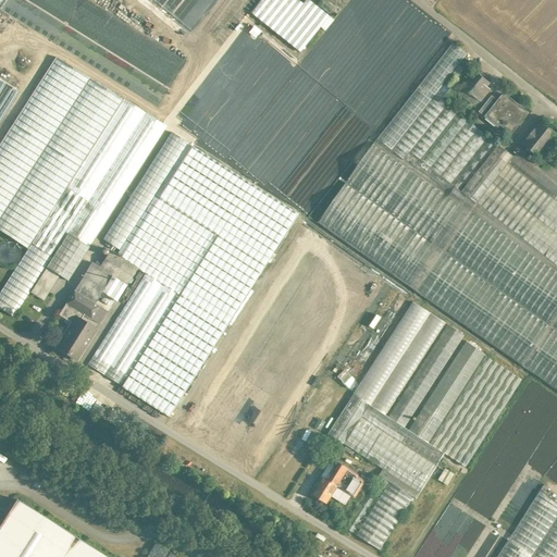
[(151,0),(175,19),(177,23),(184,23),(176,10),(181,3),(178,0),(151,0)]
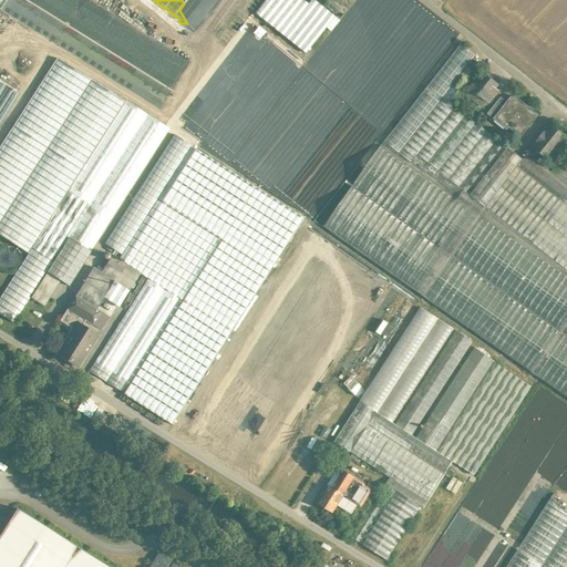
[(326,28),(290,0),(271,0),(249,30),(295,65),(326,28)]
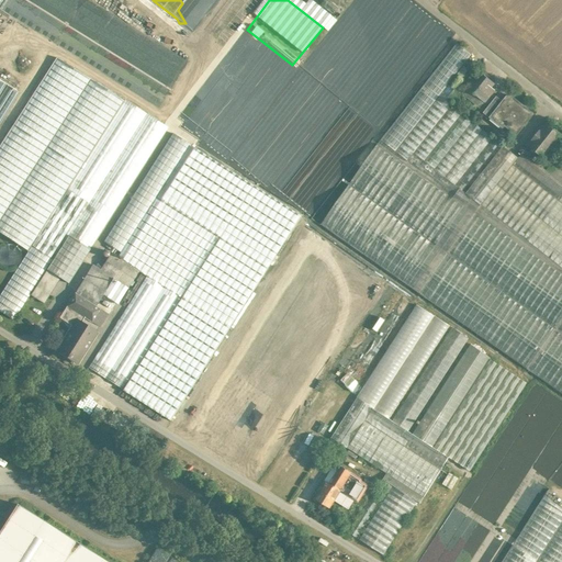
[(326,10),(332,4),(327,0),(321,0),(319,1),(326,10)]
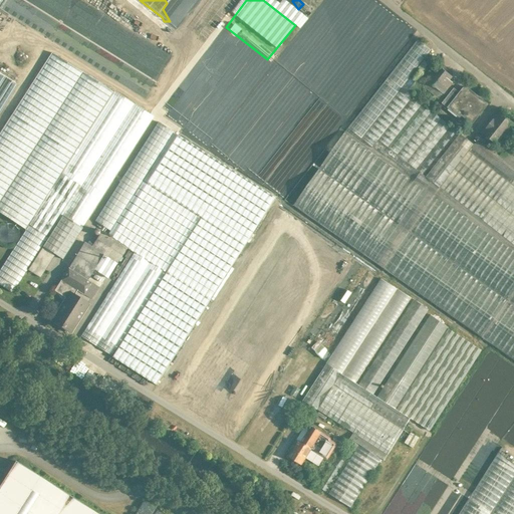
[(415,36),(351,115),(378,137),(404,105),(412,95),(413,96),(422,86),(417,82),(411,78),(418,69),(417,69),(432,50),(415,36)]
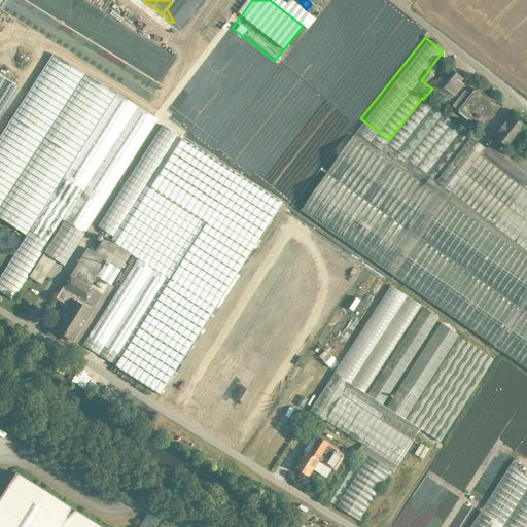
[(53,55),(0,136),(0,218),(26,236),(0,276),(0,292),(12,301),(28,277),(41,285),(57,261),(64,266),(157,119),(117,94),(116,95),(53,55)]
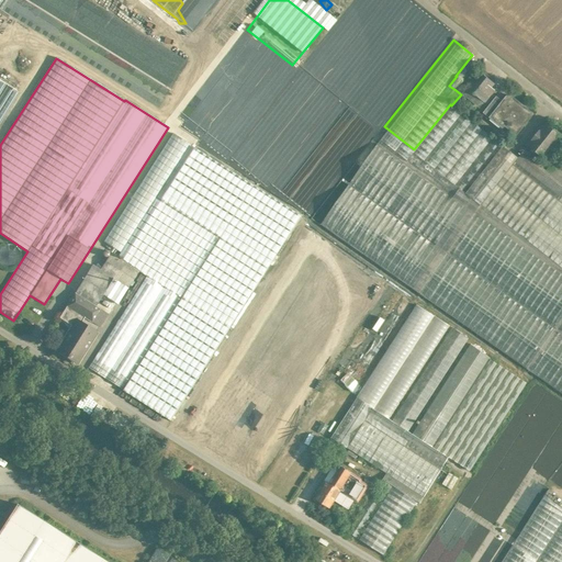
[(212,67),(177,121),(282,190),(290,191),(290,188),(293,182),(294,177),(299,169),(308,167),(310,158),(302,160),(303,150),(301,144),(294,143),(282,96),(283,89),(278,86),(273,88),(269,85),(268,86),(265,83),(261,85),(248,83),(239,86),(236,83),(237,80),(235,79),(235,72),(226,72),(224,76),(212,67)]
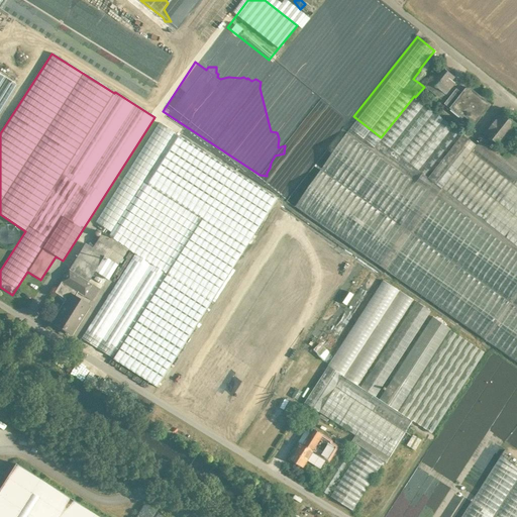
[(442,67),(430,82),(426,87),(437,96),(441,91),(445,94),(451,88),(448,85),(454,77),(442,67)]
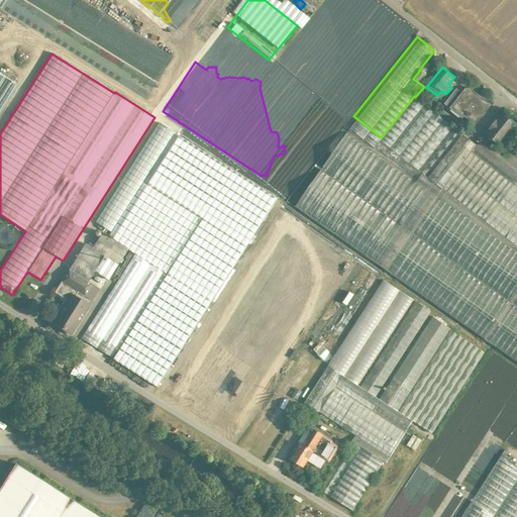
[(425,75),(420,70),(413,79),(419,83),(425,75)]
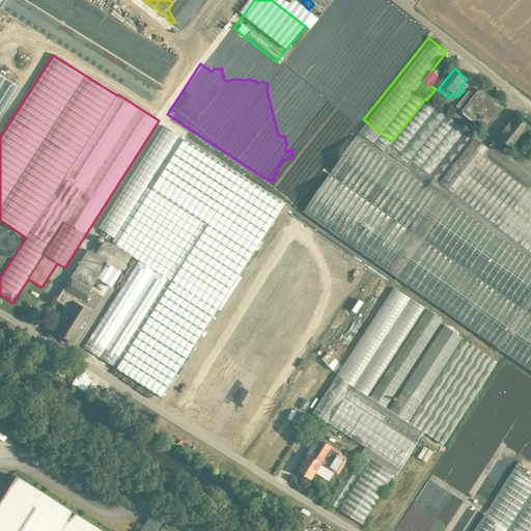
[(0,117),(19,88),(0,76),(0,117)]
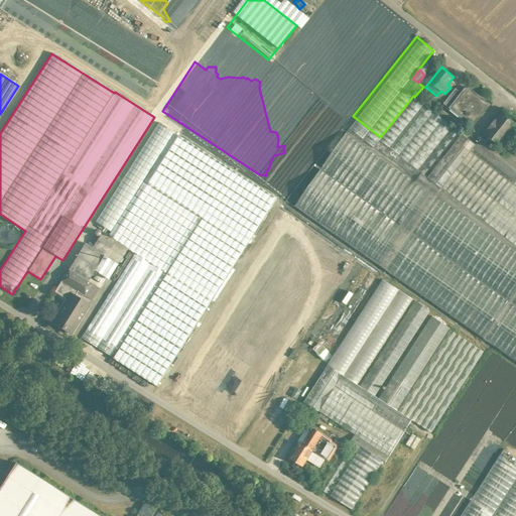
[(489,105),(467,88),(459,98),(453,105),(454,106),(463,113),(464,114),(465,112),(476,121),(489,105)]
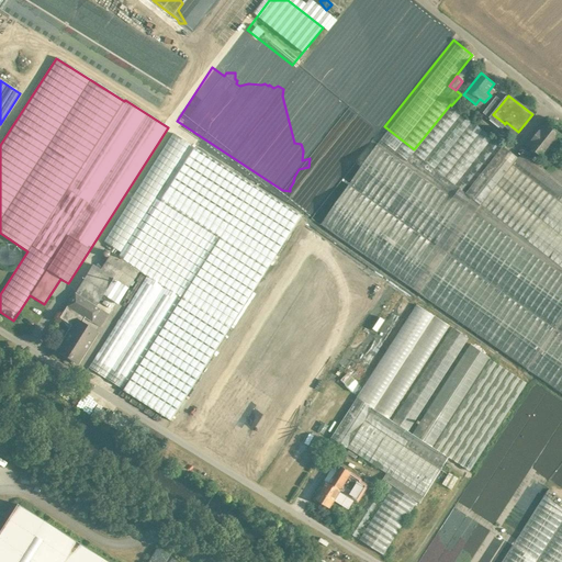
[(493,102),(484,113),(491,119),(494,115),(493,114),(499,107),(493,102)]
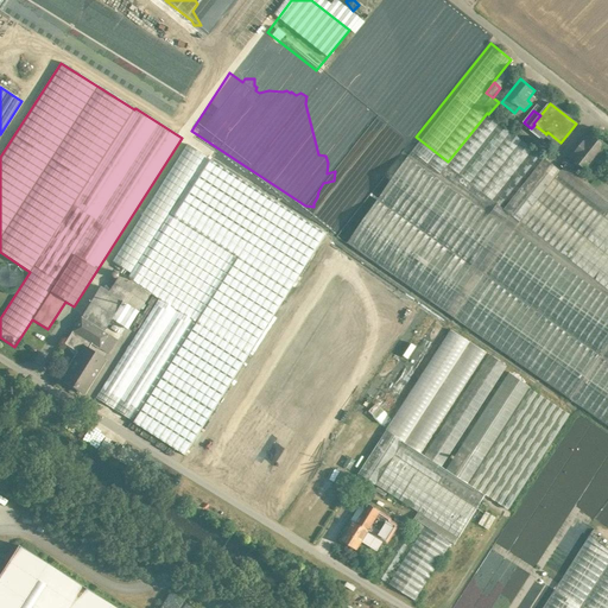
[(488,114),(487,113),(477,125),(480,126),(448,165),(496,203),(498,204),(520,222),(561,171),(488,114)]
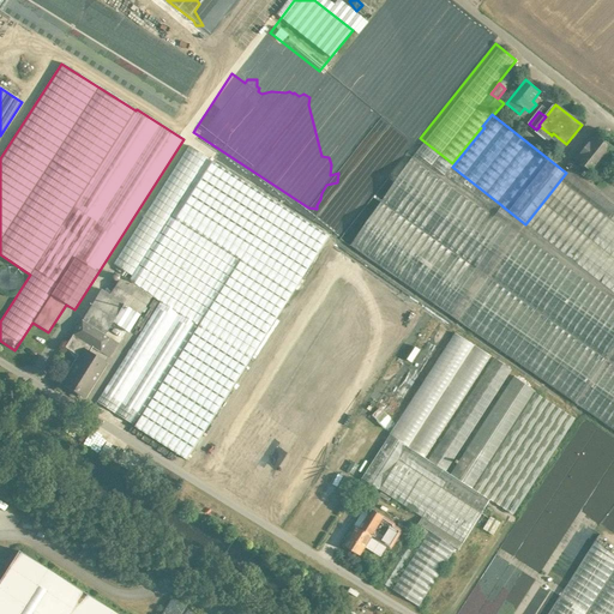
[(551,134),(540,126),(536,130),(535,132),(546,140),(551,134)]
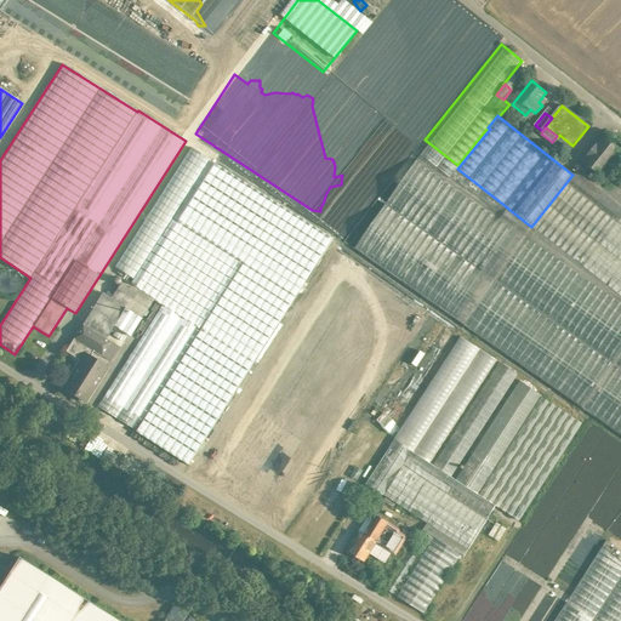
[(602,137),(584,160),(586,163),(580,170),(590,177),(591,175),(594,170),(598,172),(598,171),(602,166),(616,148),(602,137)]
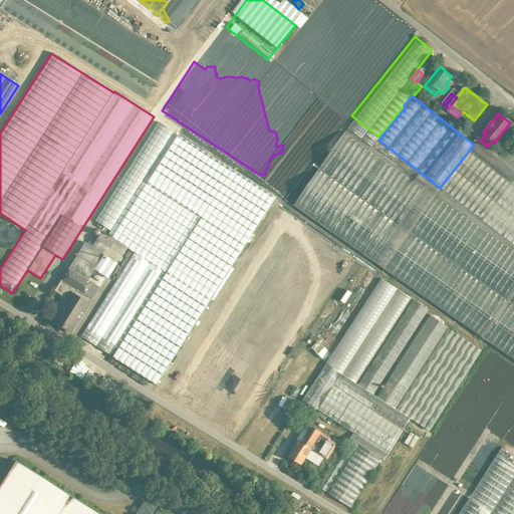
[(174,132),(158,121),(94,221),(110,231),(107,235),(126,248),(134,252),(166,272),(111,356),(156,384),(274,198),(173,133),(174,132)]
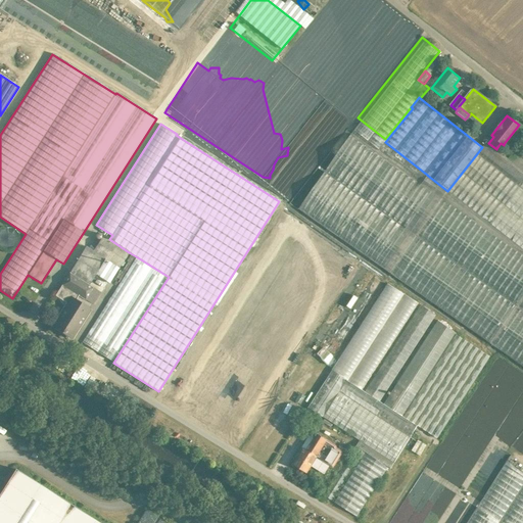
[(422,184),(350,135),(299,209),(390,273),(447,191),(428,176),(422,184)]
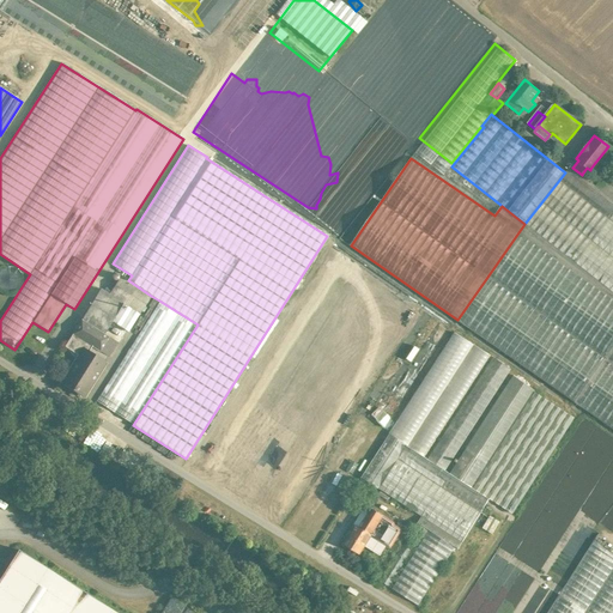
[(612,192),(600,181),(595,186),(582,175),(572,168),(570,165),(565,173),(525,224),(612,293),(612,192)]
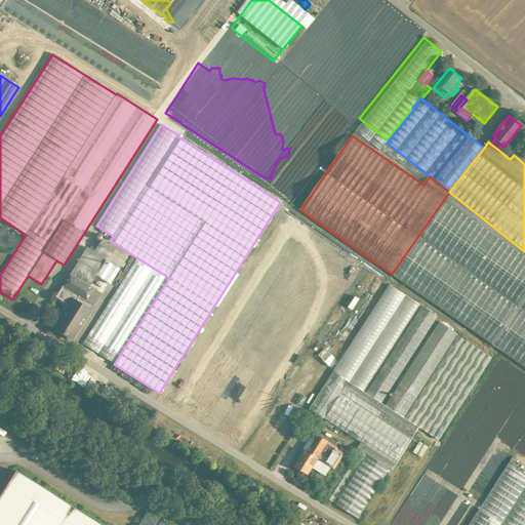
[(429,175),(387,143),(382,148),(425,180),(429,175)]
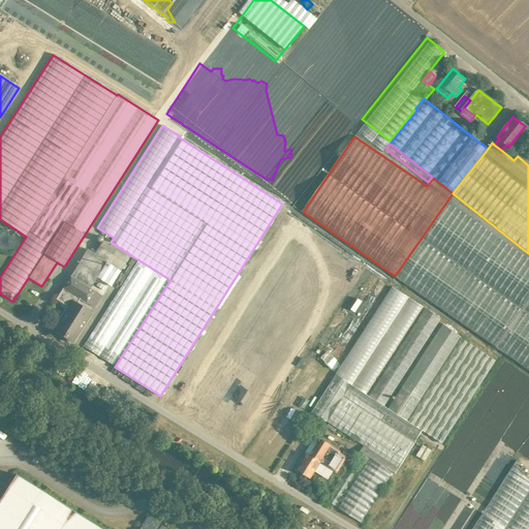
[(528,147),(526,145),(518,156),(528,165),(528,147)]
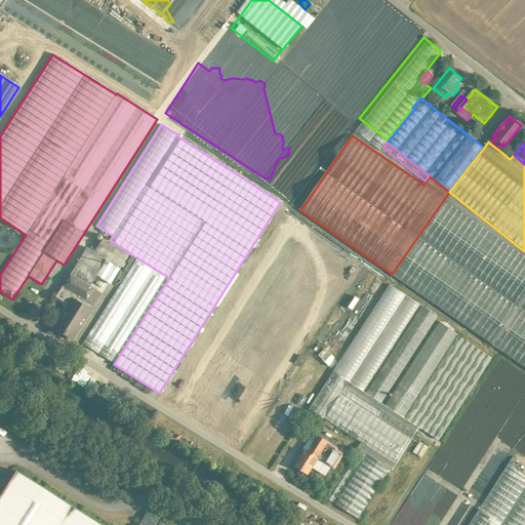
[(514,155),(502,147),(501,149),(499,148),(498,150),(510,159),(514,155)]
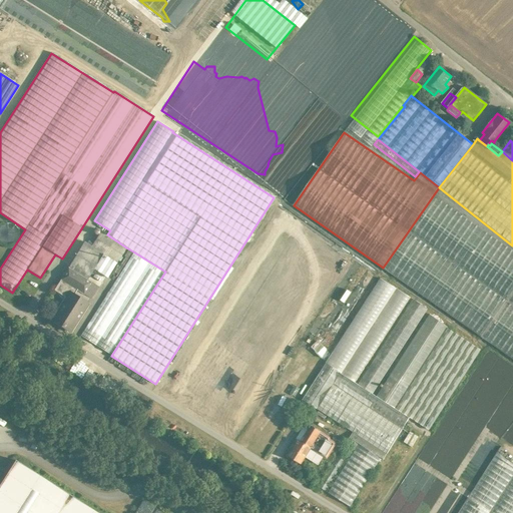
[(512,245),(439,187),(383,268),(382,268),(512,359),(512,245)]
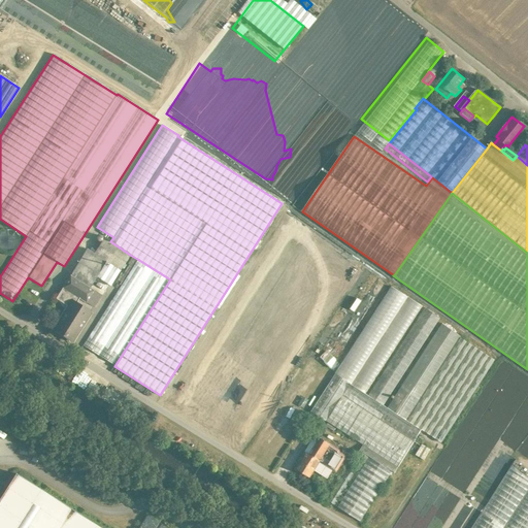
[(110,241),(104,238),(94,254),(106,261),(121,270),(130,255),(110,241)]
